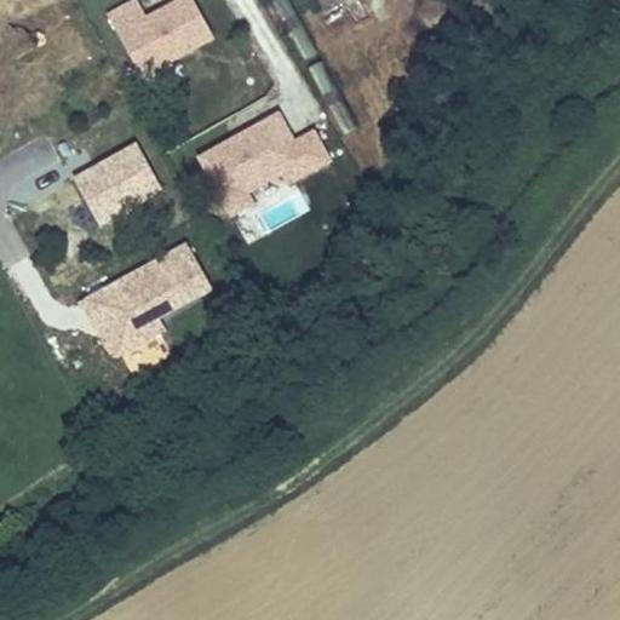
[(217,36),(195,0),(168,0),(147,13),(135,0),(125,0),(103,11),(144,75),(217,36)]
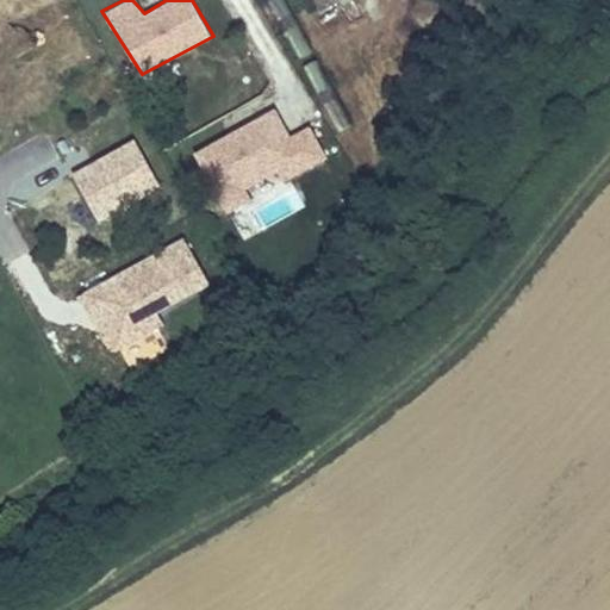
[(341,0),(352,14),(369,0),(341,0)]
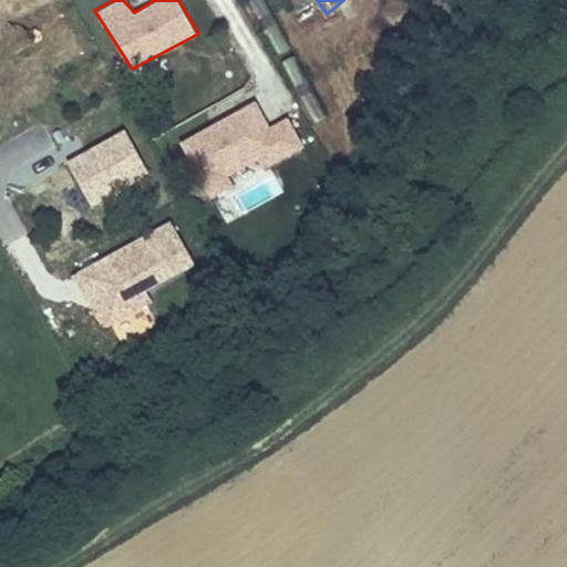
[(295,55),(285,60),(311,120),(321,115),(295,55)]
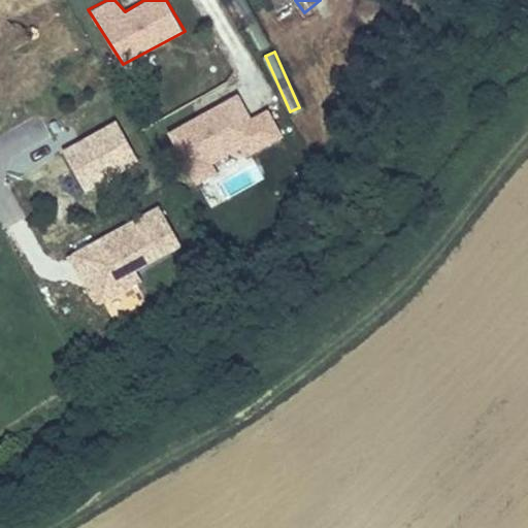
[(198,123),(210,146),(224,139),(211,116),(198,123)]
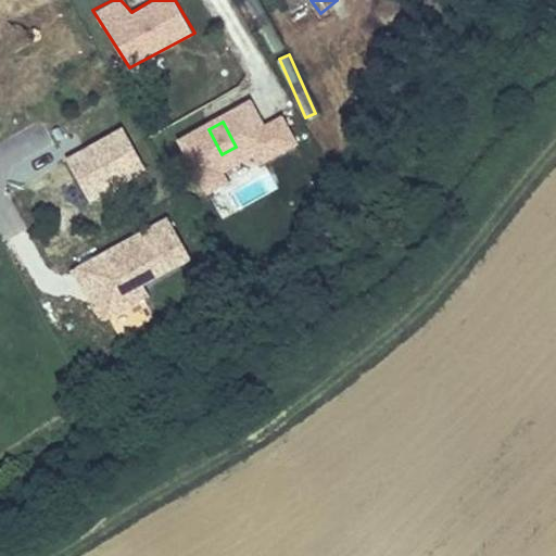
[(119,124),(68,153),(95,201),(148,173),(119,124)]
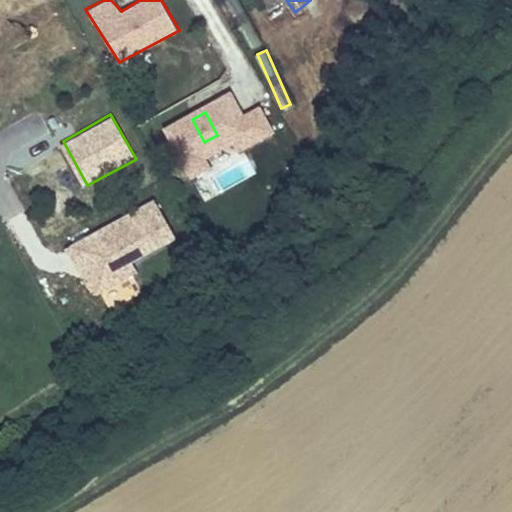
[(68,152),(45,158),(58,202),(80,195),(68,152)]
